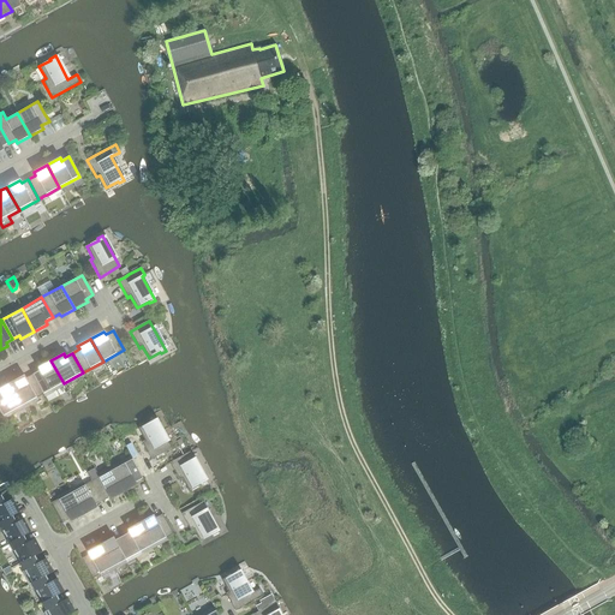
[(43,394),(64,383),(51,360),(37,368),(39,371),(33,375),(43,394)]
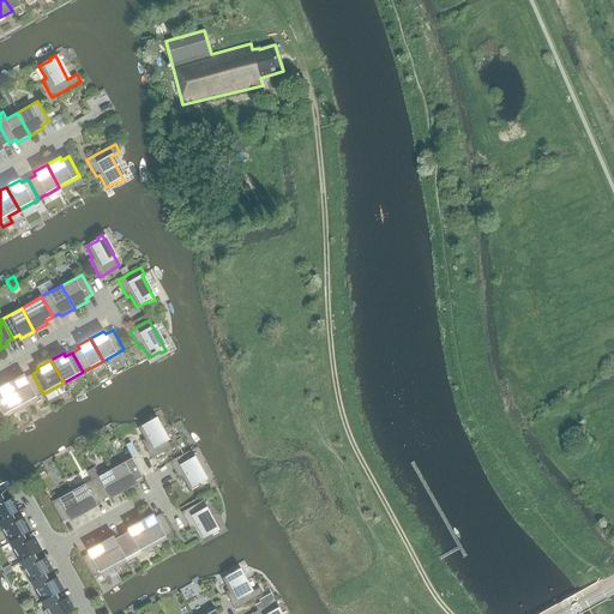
[(25,378),(24,374),(11,383),(23,405),(43,393),(32,374),(25,378)]
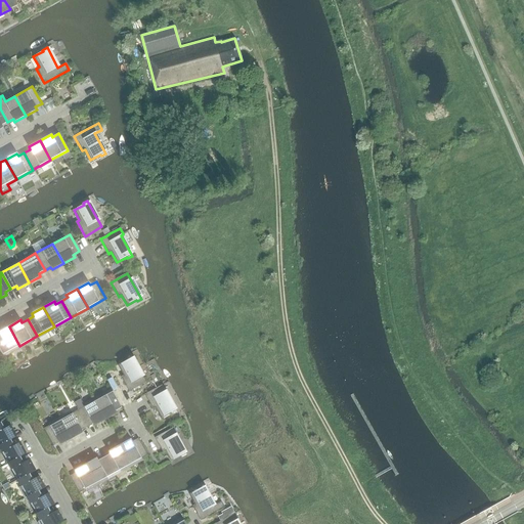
[(19,346),(9,326),(0,331),(0,350),(2,355),(19,346)]
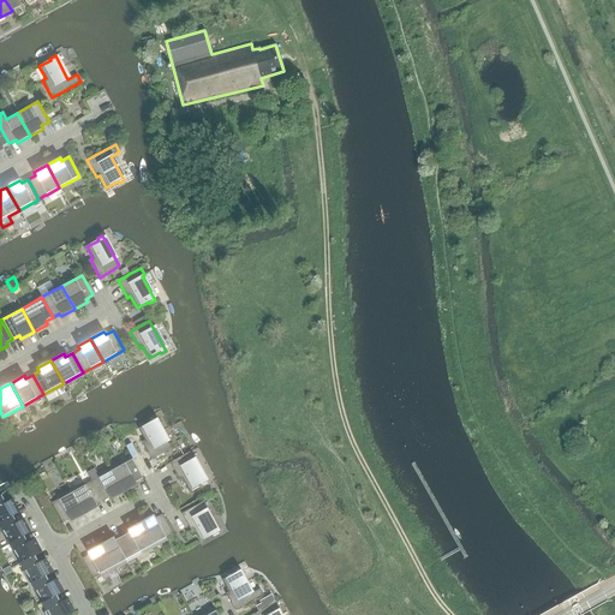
[(142,442),(151,460),(171,448),(154,418),(149,422),(149,423),(138,429),(144,441),(142,442)]
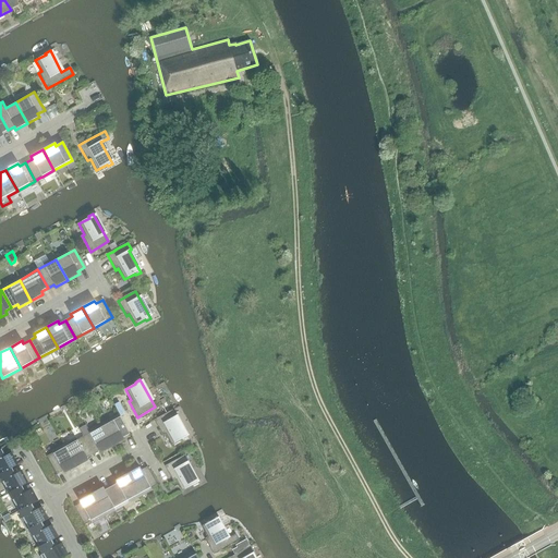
[(187,438),(171,410),(154,420),(162,436),(165,434),(171,445),(182,439),(182,440),(187,438)]
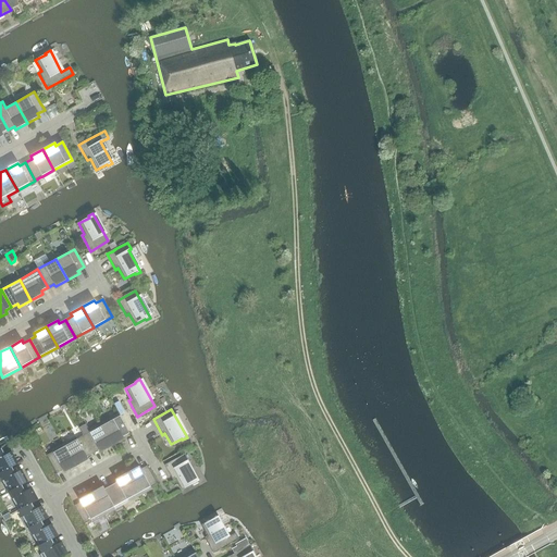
[(119,416),(100,425),(112,446),(124,440),(122,437),(128,433),(119,416)]
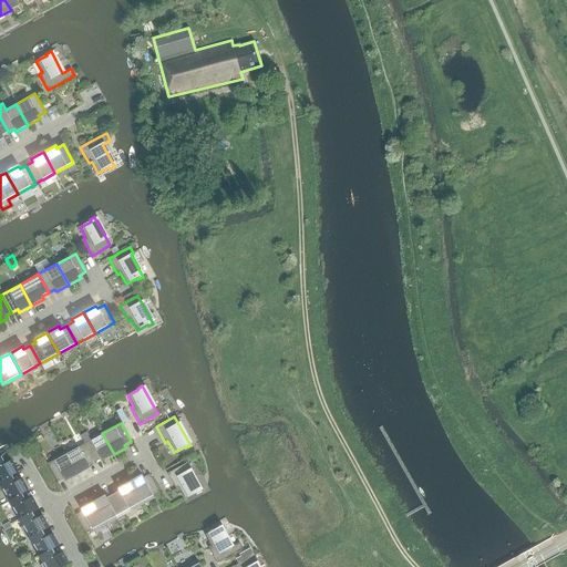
[(84,443),(84,444),(94,462),(100,459),(102,462),(114,454),(102,433),(91,440),(88,432),(80,436),(84,443)]
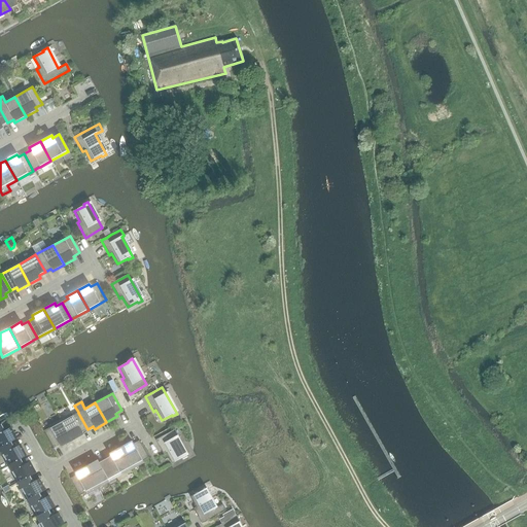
[(88,429),(78,413),(61,422),(72,442),(83,435),(81,432),(88,429)]
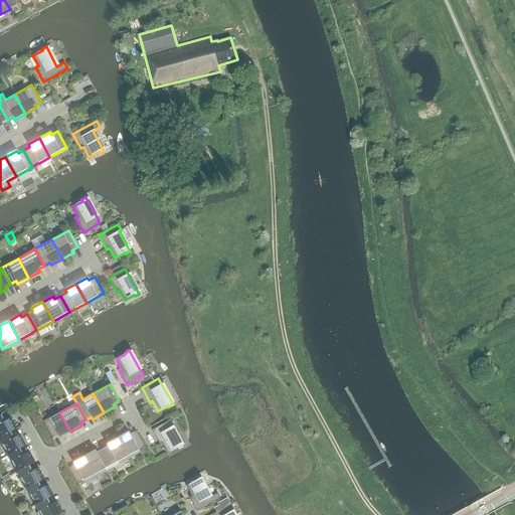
[(70,432),(59,412),(42,421),(51,439),(57,435),(59,438),(70,432)]
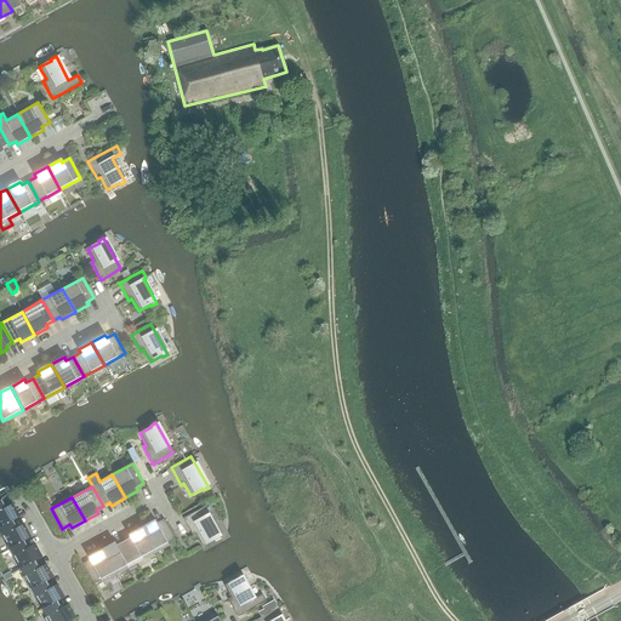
[(12,522),(20,517),(16,510),(13,511),(10,506),(5,508),(1,501),(0,500),(0,527),(12,520),(12,522)]
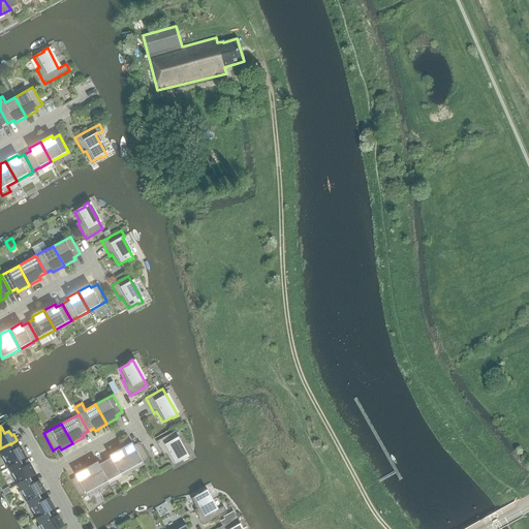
[(179,438),(176,431),(156,442),(164,457),(166,456),(173,466),(182,460),(183,462),(187,459),(177,439),(179,438)]
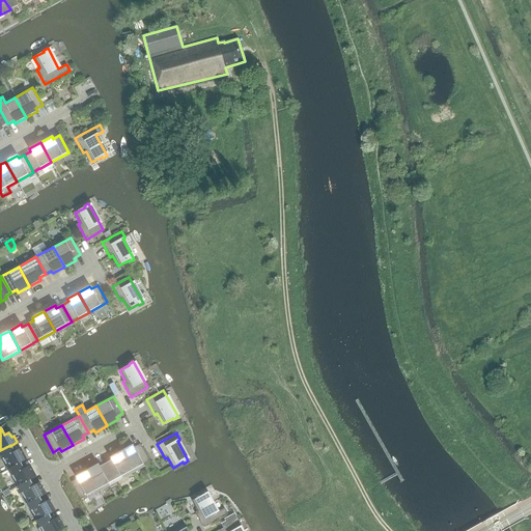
[(132,445),(120,451),(132,471),(149,462),(140,444),(134,447),(132,445)]
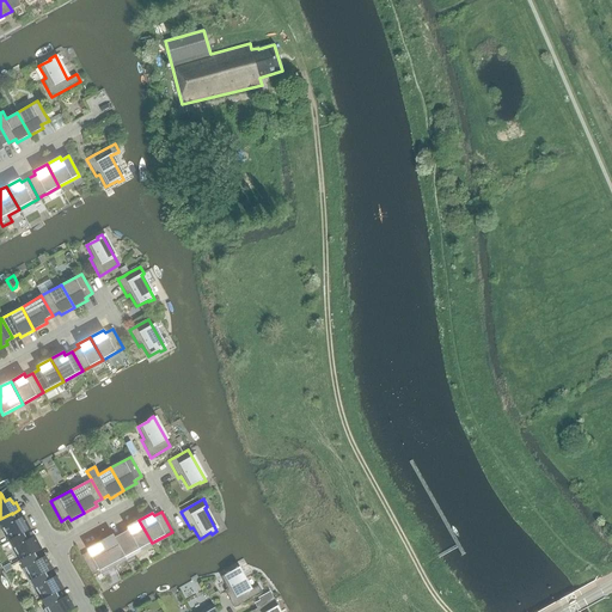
[(23,533),(30,530),(26,522),(24,524),(20,518),(16,520),(12,514),(12,513),(0,519),(0,526),(1,530),(2,528),(10,540),(23,533)]
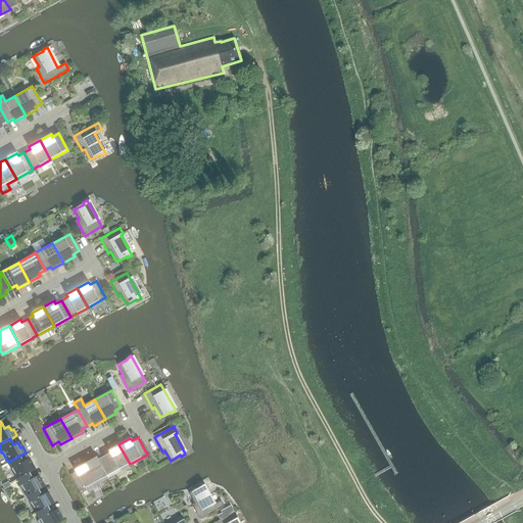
[(112,473),(113,473),(130,464),(119,444),(107,450),(109,454),(103,457),(112,473)]
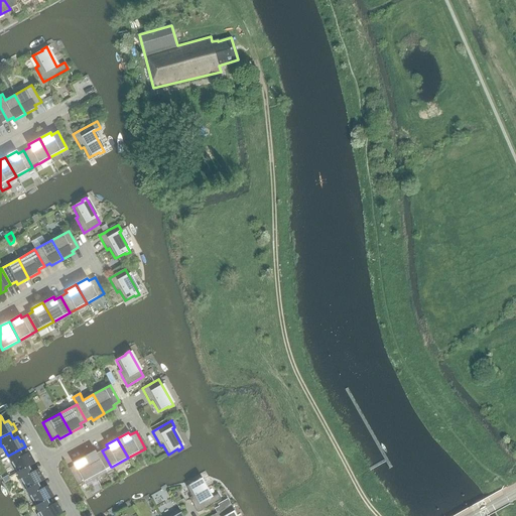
[(29,467),(35,464),(31,457),(29,459),(26,454),(22,456),(19,449),(8,456),(7,457),(10,463),(11,463),(17,473),(28,466),(29,467)]
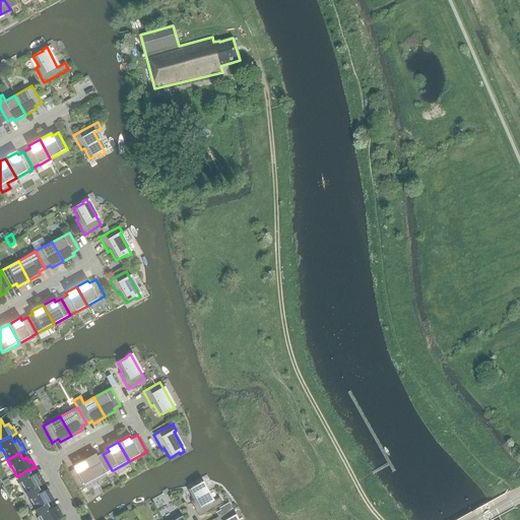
[(84,460),(95,479),(105,474),(108,480),(116,475),(113,470),(112,470),(103,454),(98,457),(95,454),(84,460)]
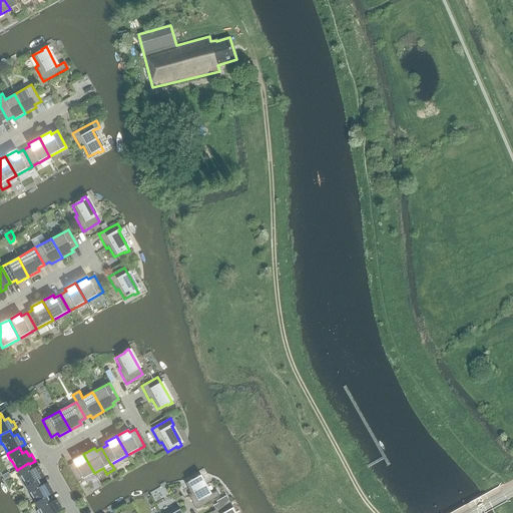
[(68,466),(77,483),(94,473),(83,454),(72,460),(74,463),(68,466)]
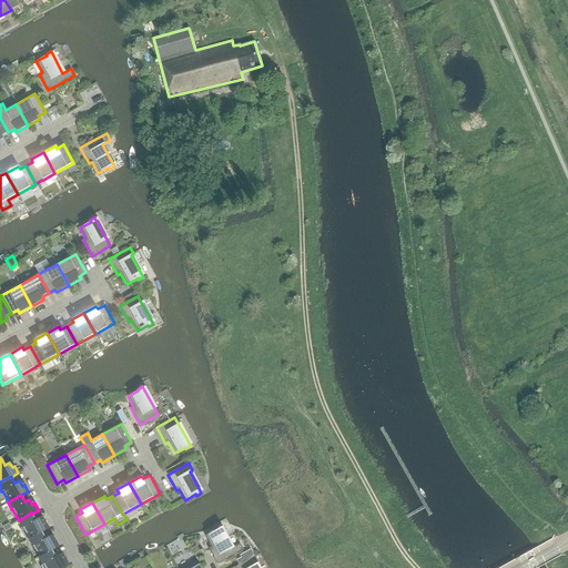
[(42,533),(49,528),(44,521),(42,523),(40,517),(36,520),(32,514),(31,513),(19,520),(18,520),(22,528),(29,538),(41,531),(42,533)]
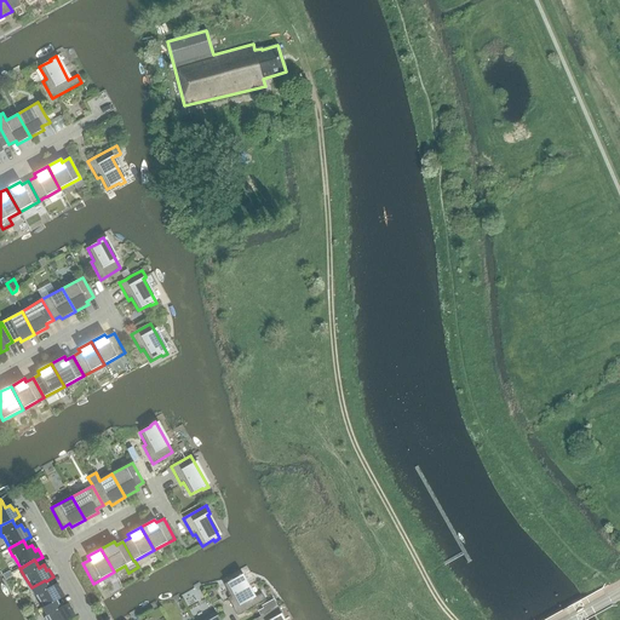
[(262,593),(260,593),(253,597),(240,574),(234,578),(235,579),(224,585),(230,597),(228,598),(236,616),(265,601),(262,593)]
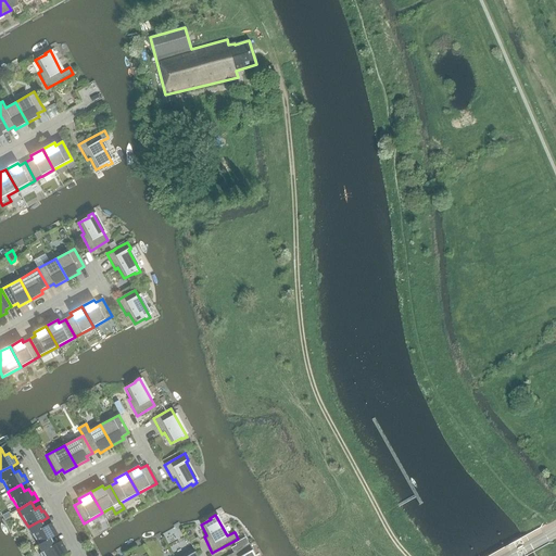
[(51,539),(58,535),(54,529),(51,530),(49,525),(45,527),(41,521),(40,520),(28,527),(27,528),(32,535),(33,534),(38,545),(51,539)]
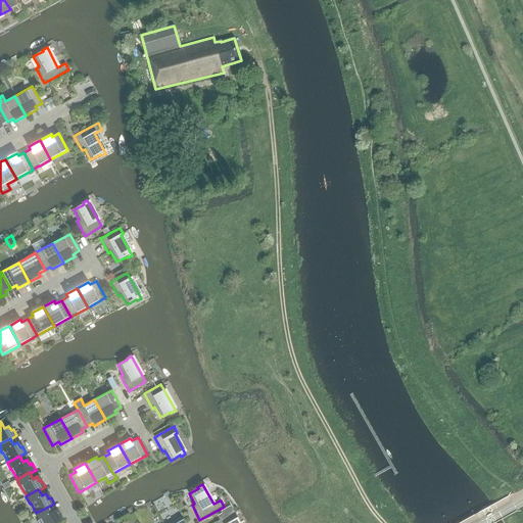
[(48,507),(36,513),(35,513),(39,520),(40,520),(41,522),(58,522),(63,520),(60,514),(58,515),(55,511),(51,513),(48,507)]
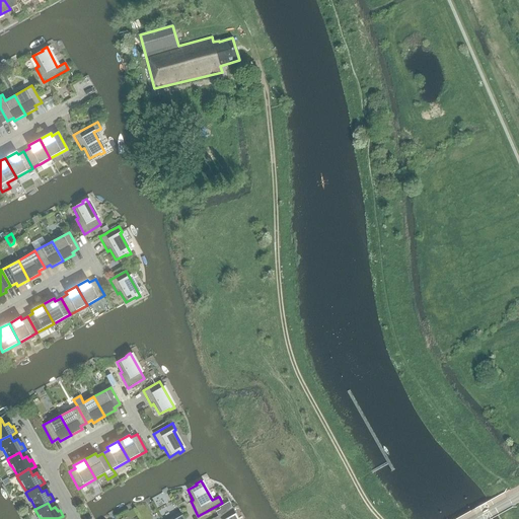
[(235,518),(234,516),(236,514),(233,508),(231,509),(225,512),(214,518),(235,518)]
